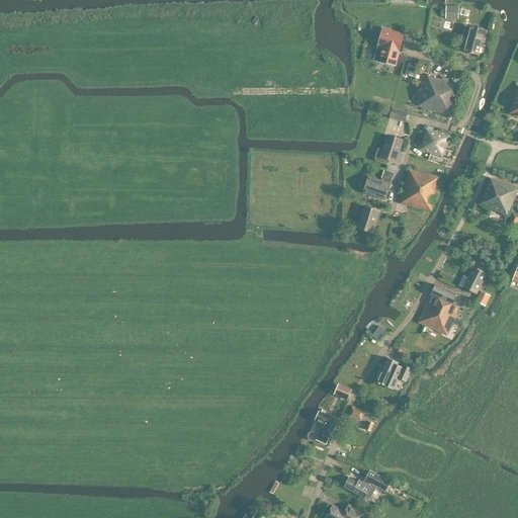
[(446,5),(446,18),(458,18),(459,6),(446,5)]
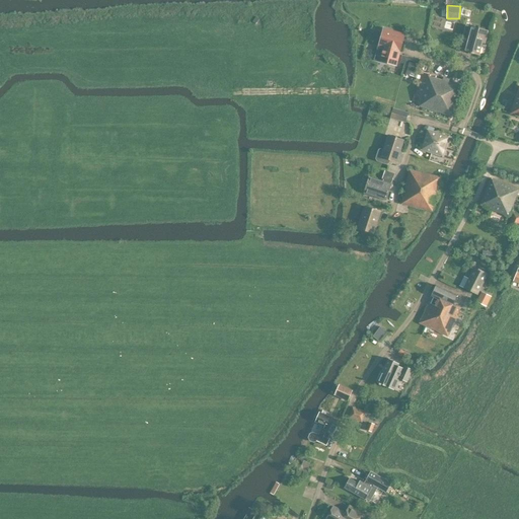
[(459,50),(465,52),(478,55),(482,43),(484,44),(488,30),(472,26),(465,25),(459,50)]
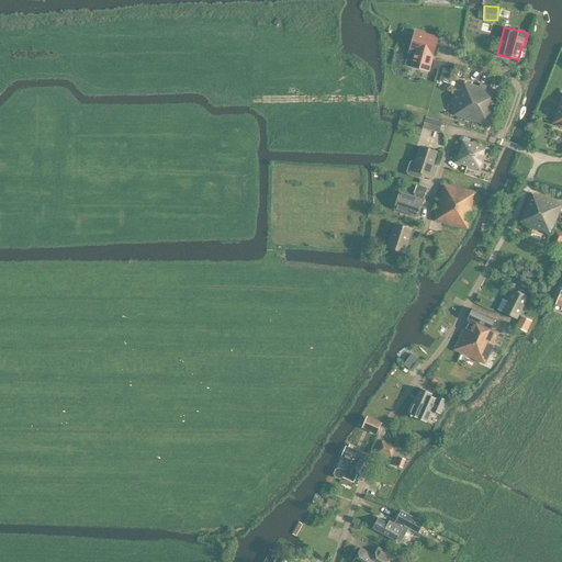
[(407,64),(428,70),(437,38),(416,33),(407,64)]
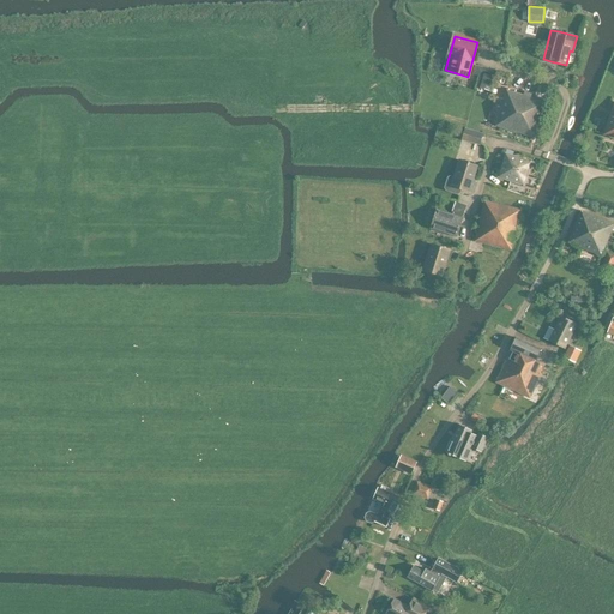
[(489,91),(494,77),(485,74),(481,89),(489,91)]
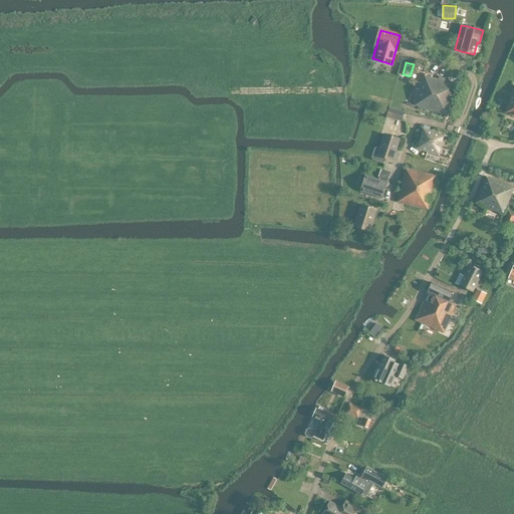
[(444,81),(424,75),(415,105),(447,114),(456,85),(444,81)]
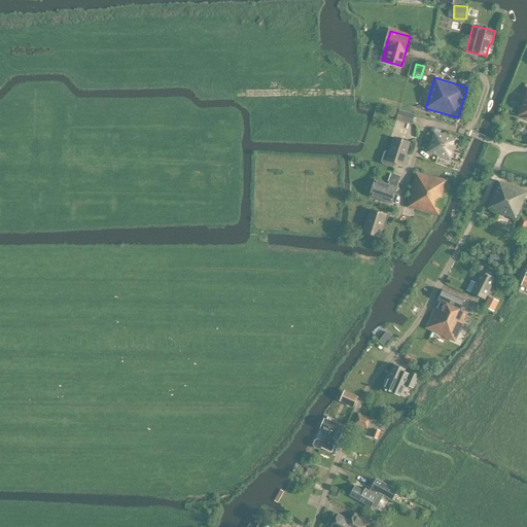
[(526,118),(526,86),(518,115),(526,118)]
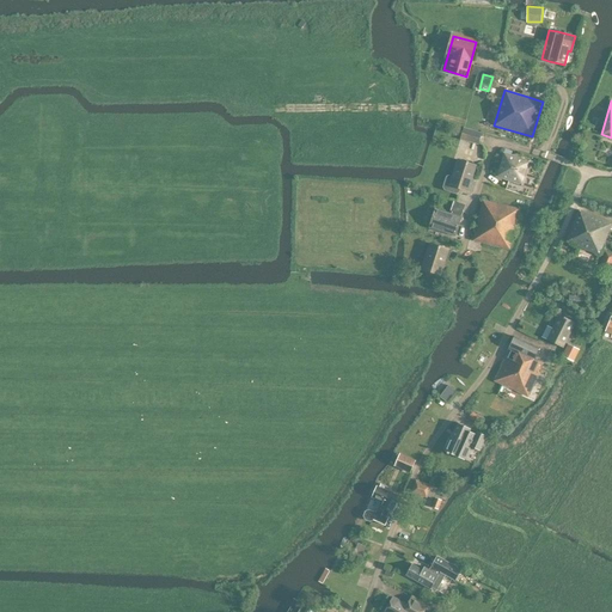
[(460,139),(478,144),(481,134),(463,129),(460,139)]
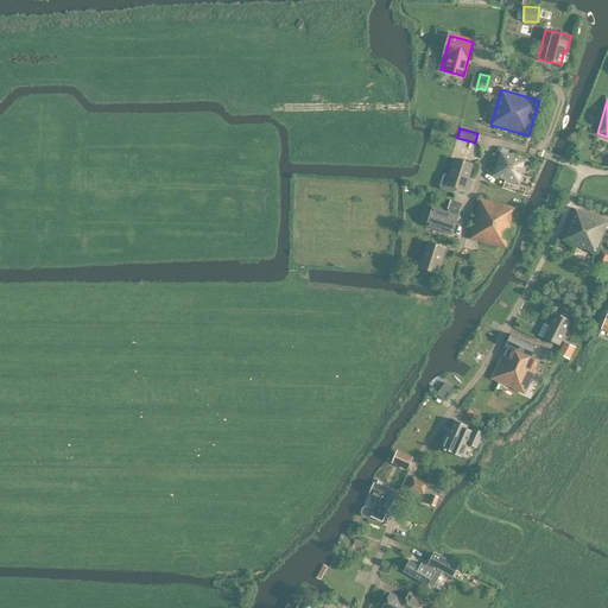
[(500,152),(493,176),(519,183),(525,160),(500,152)]
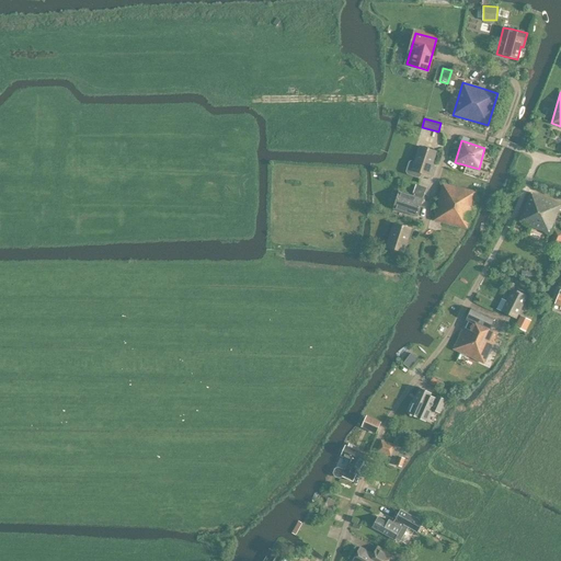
[(409,162),(407,172),(408,174),(418,178),(421,176),(422,173),(428,175),(435,152),(420,147),(415,161),(412,160),(409,162)]
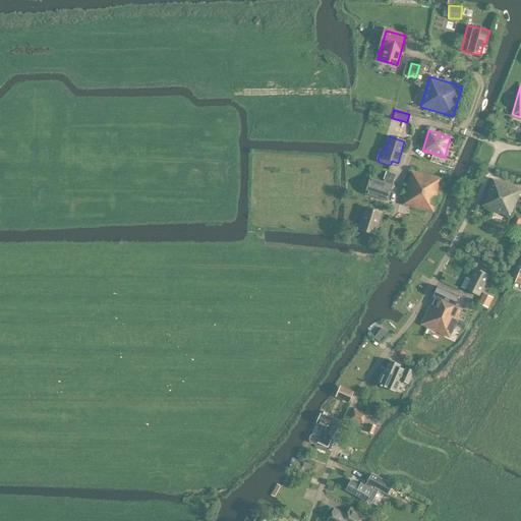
[(403,205),(433,212),(442,178),(411,171),(403,205)]
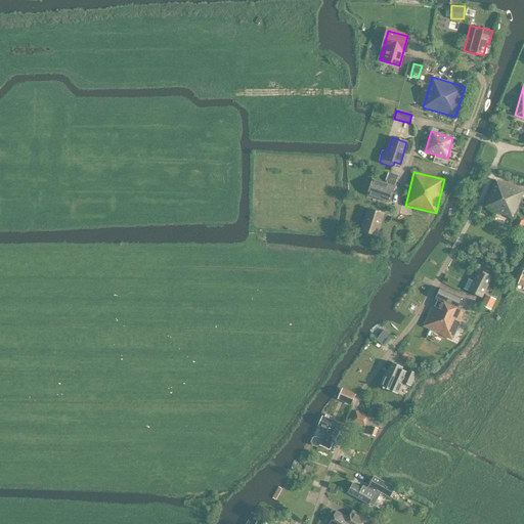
[(388,173),(386,180),(395,183),(398,176),(388,173)]
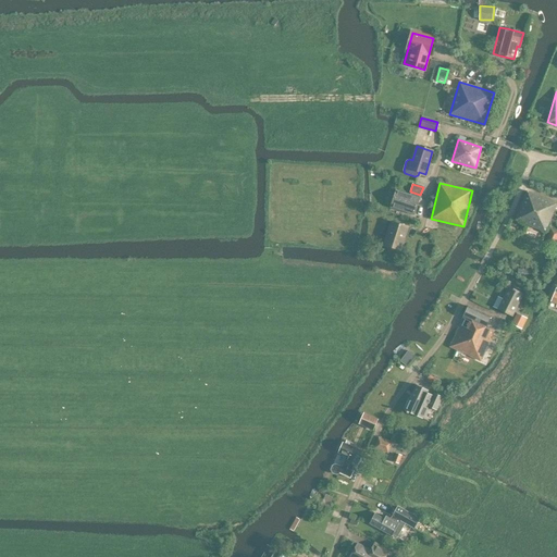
[(396,190),(391,207),(415,214),(420,198),(396,190)]
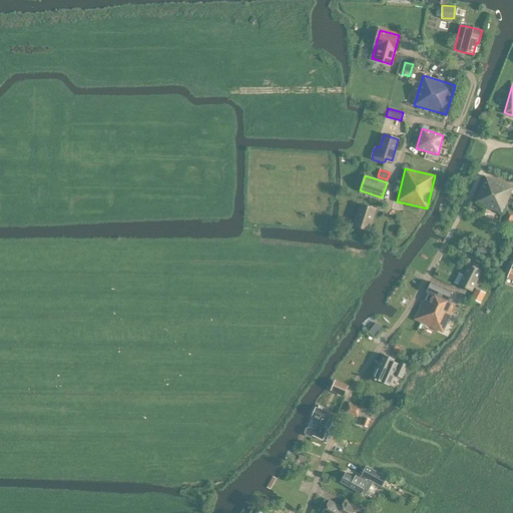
[(512,186),(486,176),(476,202),(502,213),(512,186)]
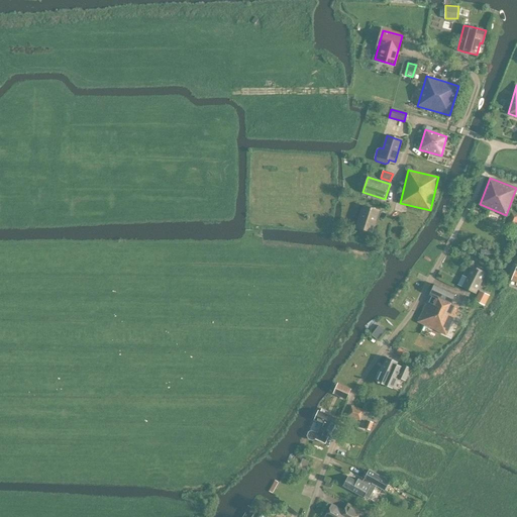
[(355,227),(372,232),(379,211),(363,205),(355,227)]
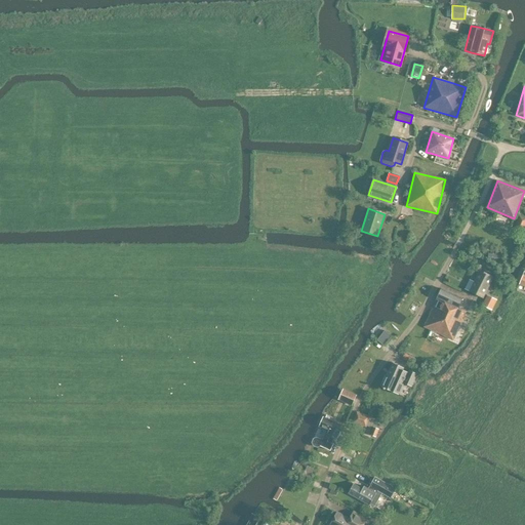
[(524,230),(524,226),(524,217),(519,216),(515,227),(524,230)]
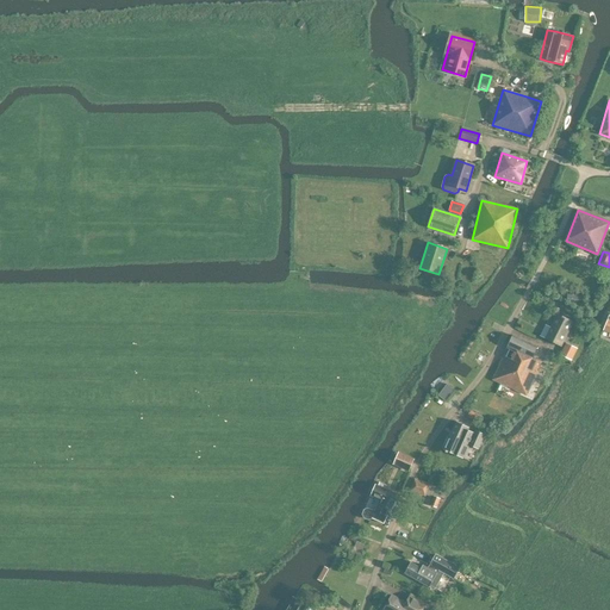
[(556,313),(545,338),(561,347),(574,323),(556,313)]
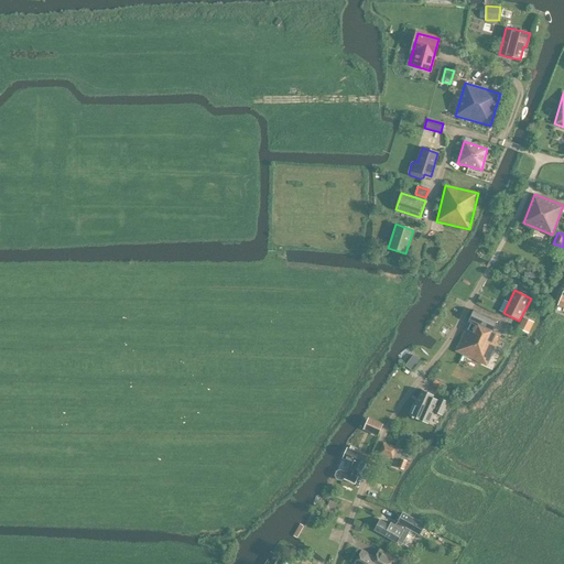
[(456,351),(487,366),(500,336),(492,332),(497,321),(474,311),(469,322),(470,323),(468,329),(466,328),(456,351)]
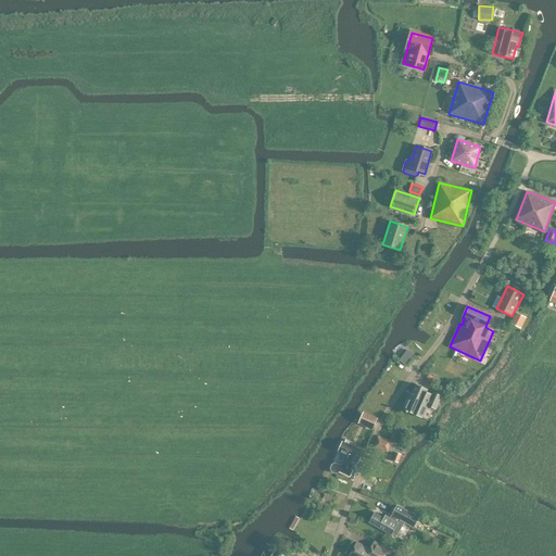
[(520,328),(526,317),(516,313),(510,324),(520,328)]
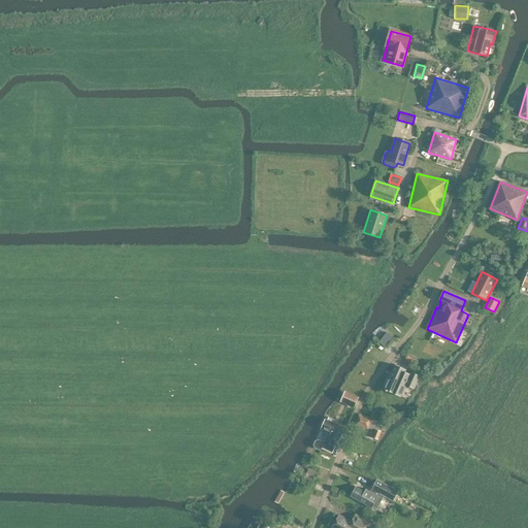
[(394,338),(387,333),(378,342),(387,349),(394,338)]
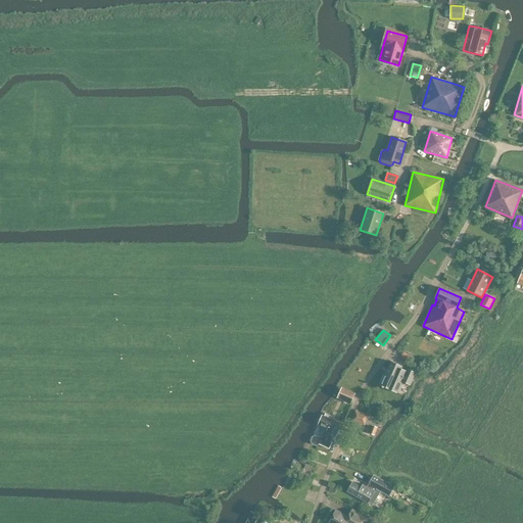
[(405,349),(400,358),(411,363),(415,355),(405,349)]
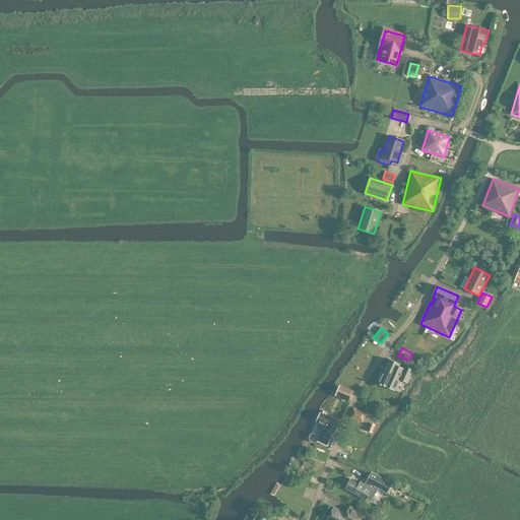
[(404,369),(398,366),(399,364),(388,359),(378,383),(389,388),(390,385),(396,388),(399,380),(407,383),(413,370),(405,367),(404,369)]
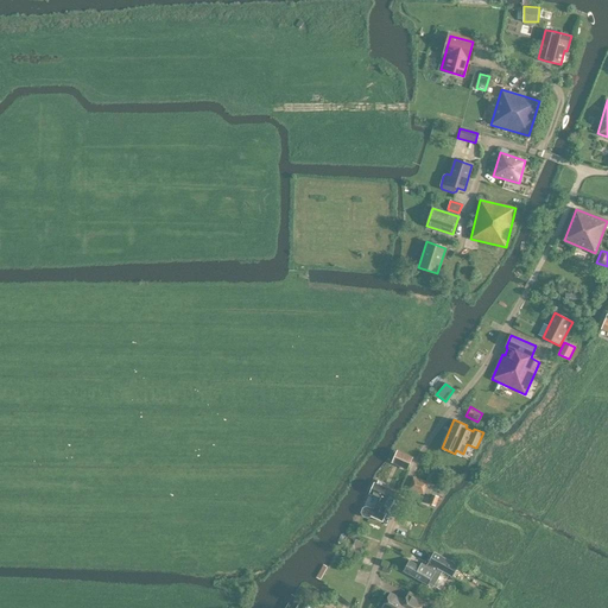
[(415,460),(397,451),(392,462),(410,470),(415,460)]
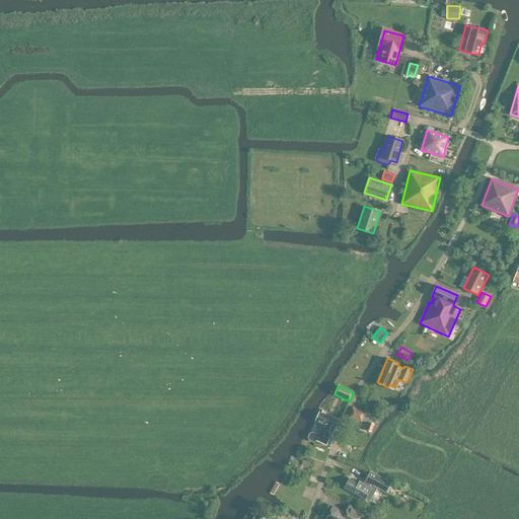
[(371,414),(353,408),(349,418),(362,422),(363,421),(368,423),(371,414)]
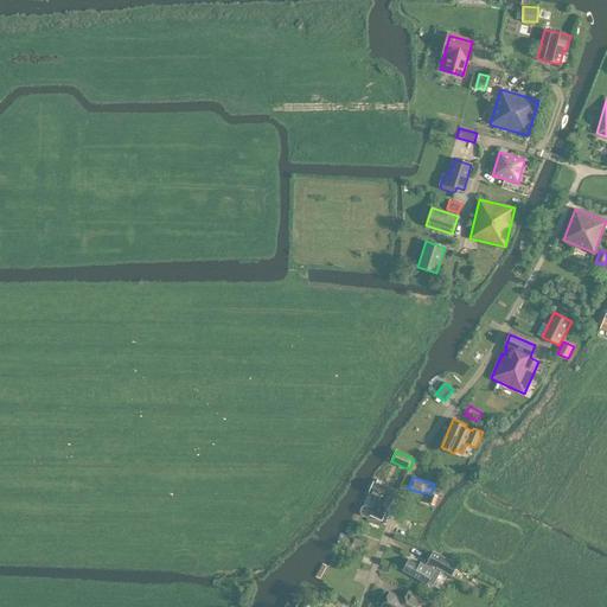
[(397,492),(372,483),(368,493),(378,497),(374,508),(370,508),(365,506),(363,508),(360,512),(362,515),(366,517),(370,516),(382,521),(385,512),(389,513),(397,492)]
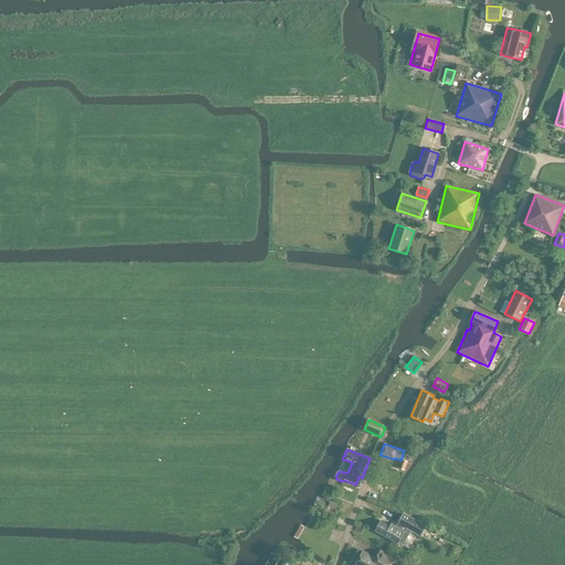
[(334,512),(340,502),(333,500),(329,510),(334,512)]
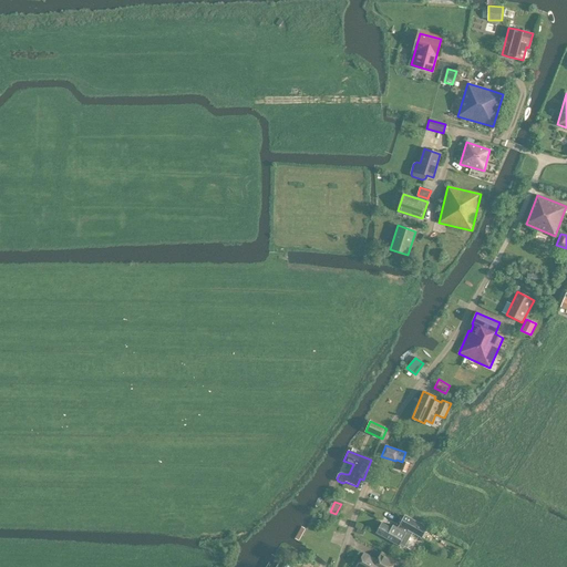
[(428,528),(404,516),(398,527),(393,525),(391,528),(381,523),(375,533),(403,548),(412,533),(422,538),(428,528)]
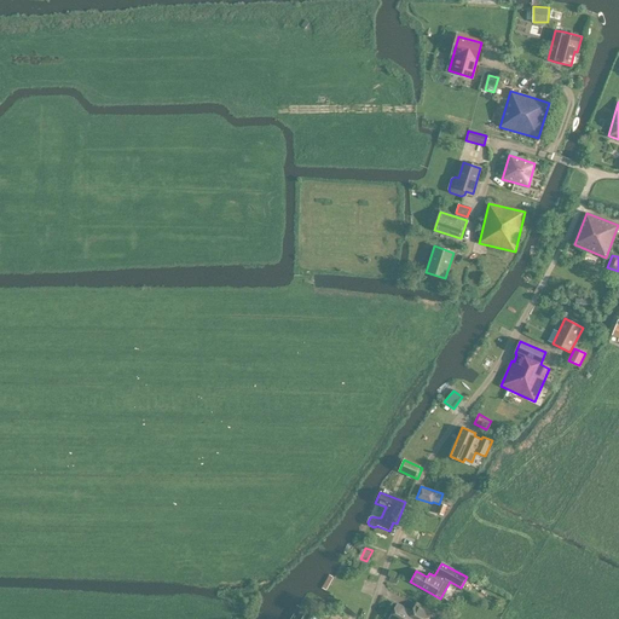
[(334,578),(329,576),(322,589),(325,591),(327,591),(327,590),(334,578)]
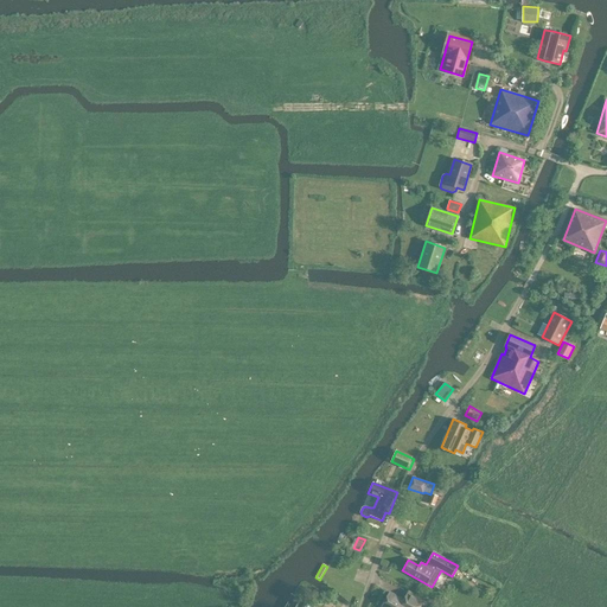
[(382,606),(419,606),(423,601),(410,594),(406,602),(390,593),(382,606)]
